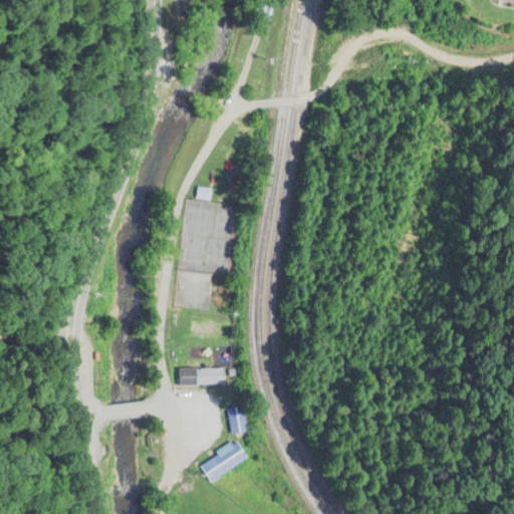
[(211,190),(199,188),(196,199),(209,201),(211,190)]
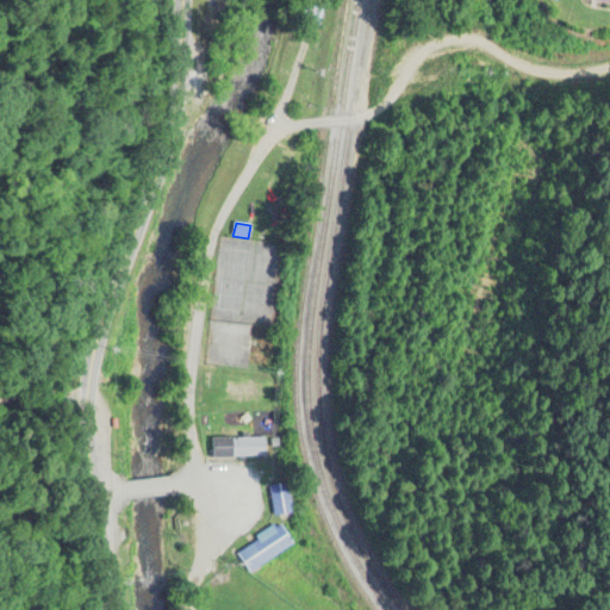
[(212,437),(213,456),(266,454),(265,435),(225,436),(212,437)]
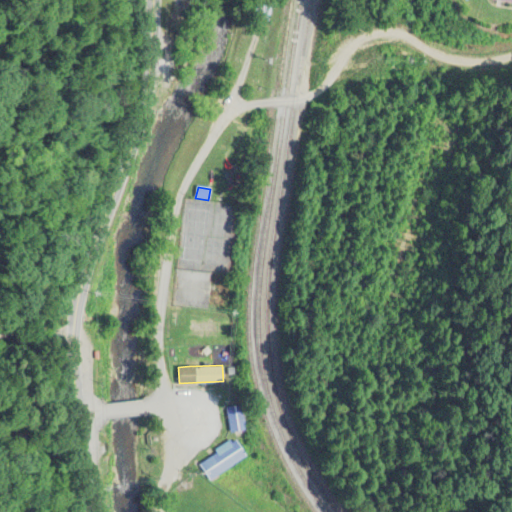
[(226,408),(230,433),(246,430),(241,406),(226,408)]
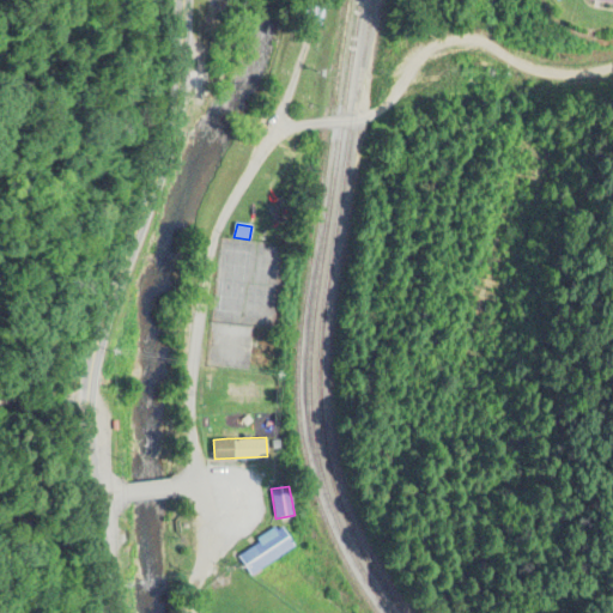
[(238,553),(252,572),(293,545),(281,527),(278,529),(274,523),(255,536),(258,541),(238,553)]
